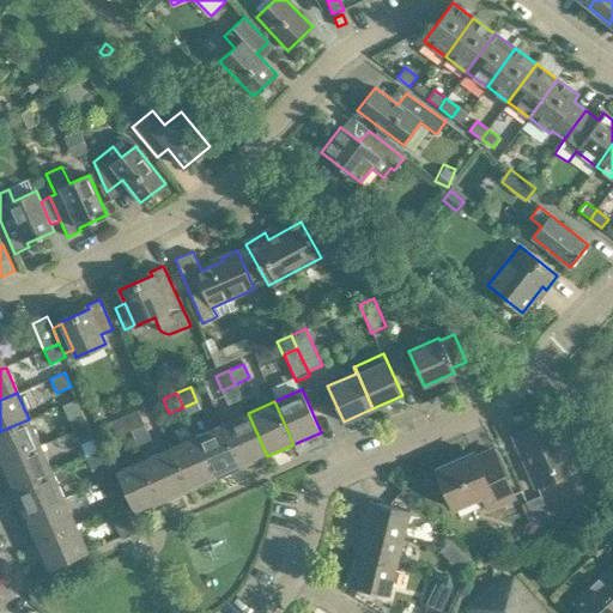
[(67,417),(73,431),(87,425),(82,411),(67,417)]
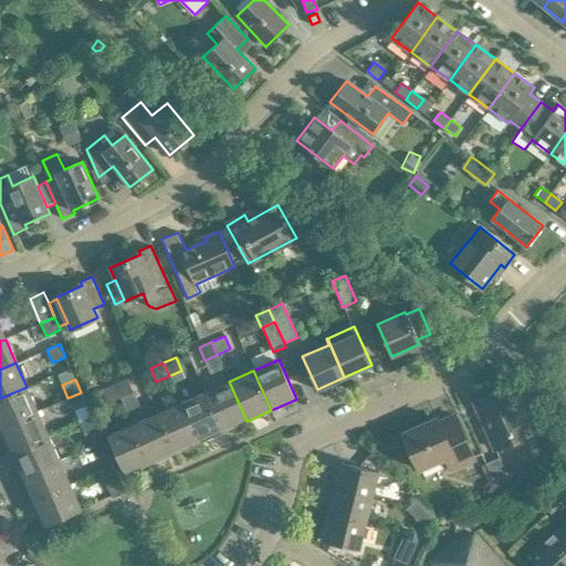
[(127,379),(115,385),(121,397),(133,391),(127,379)]
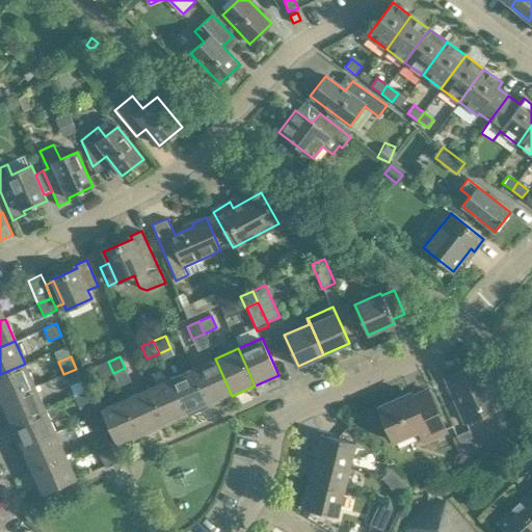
[(232,396),(215,358),(192,369),(209,406),(232,396)]
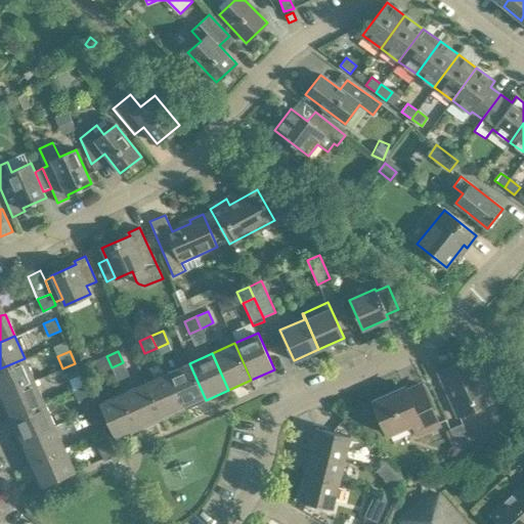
[(112,367),(106,356),(94,361),(99,374),(112,367)]
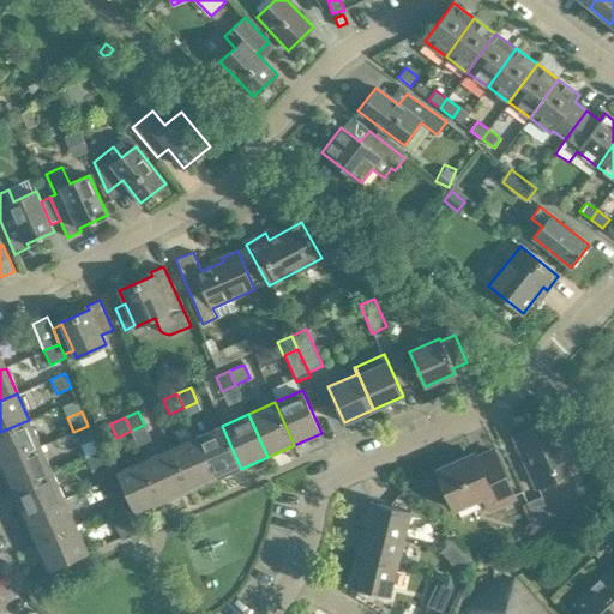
[(537,488),(577,470),(553,419),(513,435),(537,488)]
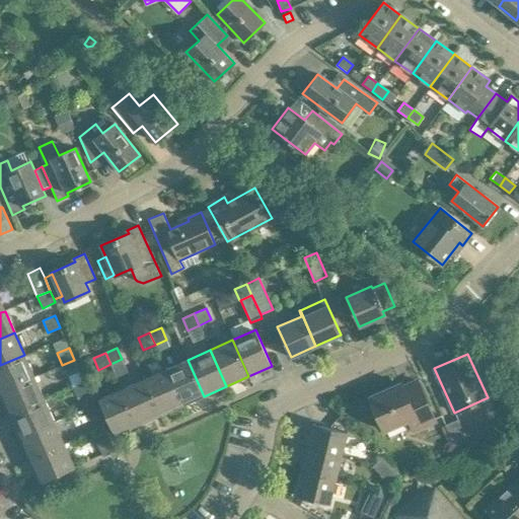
[(0,392),(34,377),(24,355),(0,365),(0,392)]
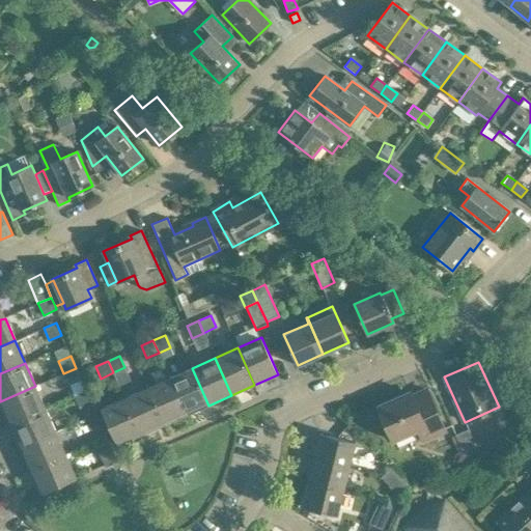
[(86,391),(76,368),(63,373),(74,396),(86,391)]
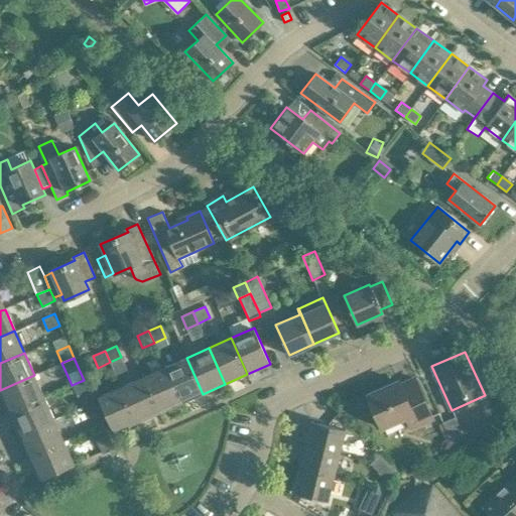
[(203,394),(186,358),(164,368),(180,403),(203,394)]
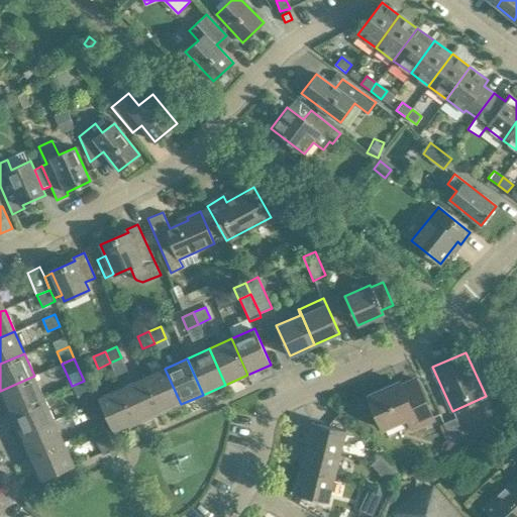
[(181,404),(165,369),(143,378),(159,414),(181,404)]
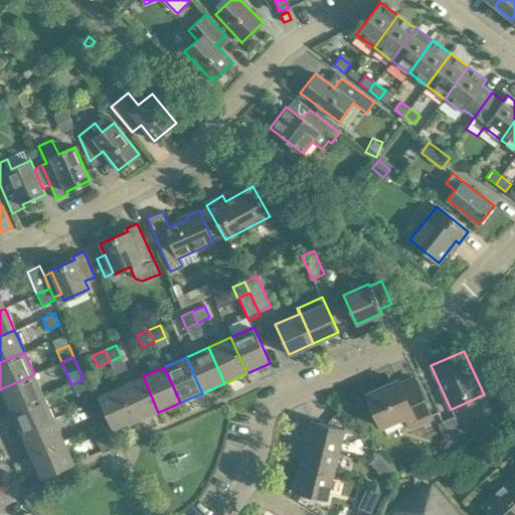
[(0,394),(8,412),(44,396),(34,374),(0,389),(0,394)]
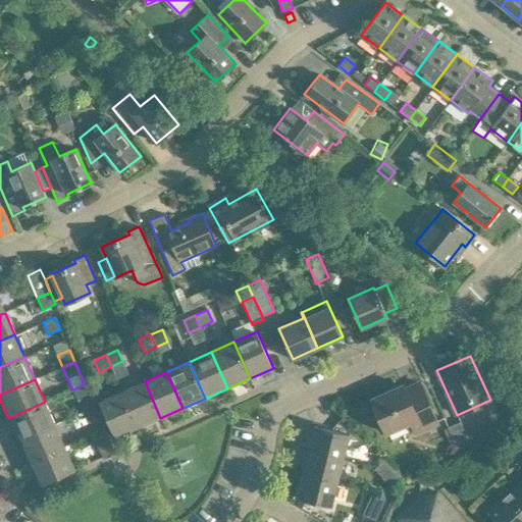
[(160,418),(145,381),(122,392),(138,428),(160,418)]
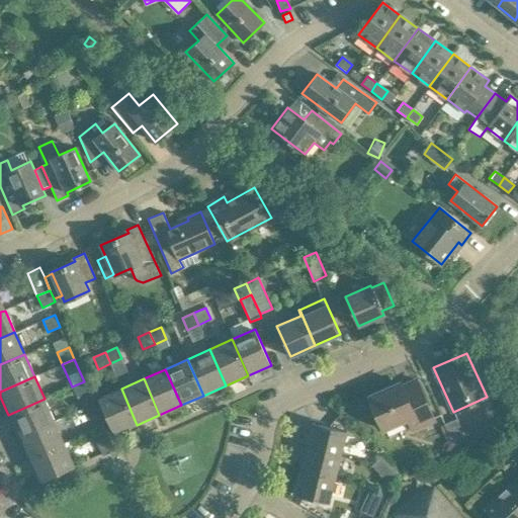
[(368,397),(383,430),(407,419),(412,430),(434,420),(416,379),(415,380),(418,387),(405,394),(400,382),(368,397)]
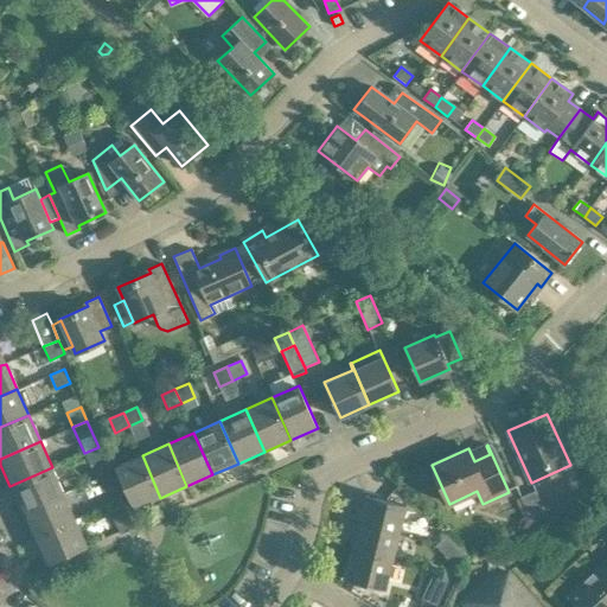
[(110,473),(98,447),(84,453),(96,479),(110,473)]
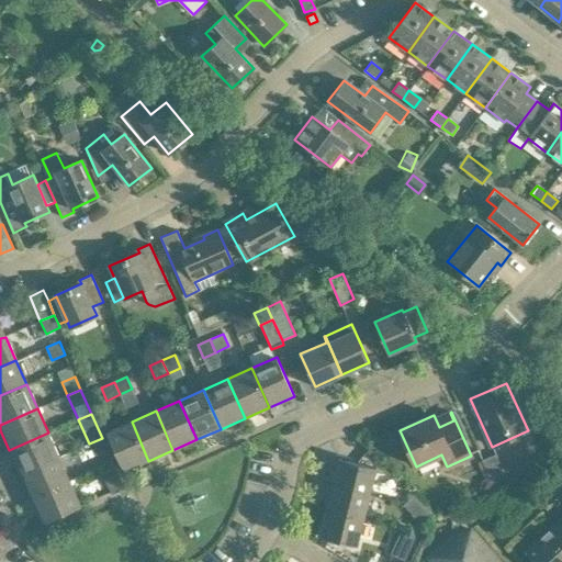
[(148,461),(132,422),(107,433),(124,472),(148,461)]
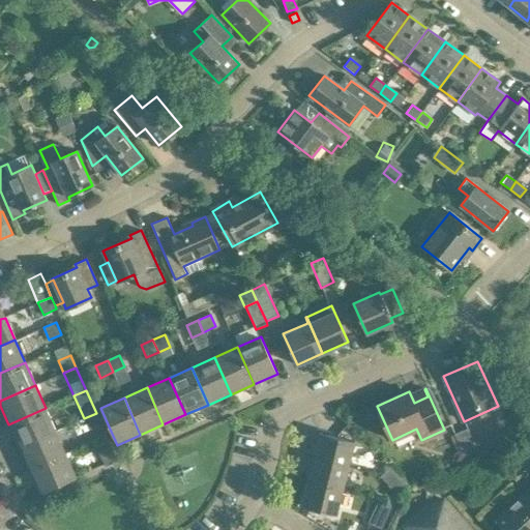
[(19,447),(55,431),(46,408),(8,424),(19,447)]
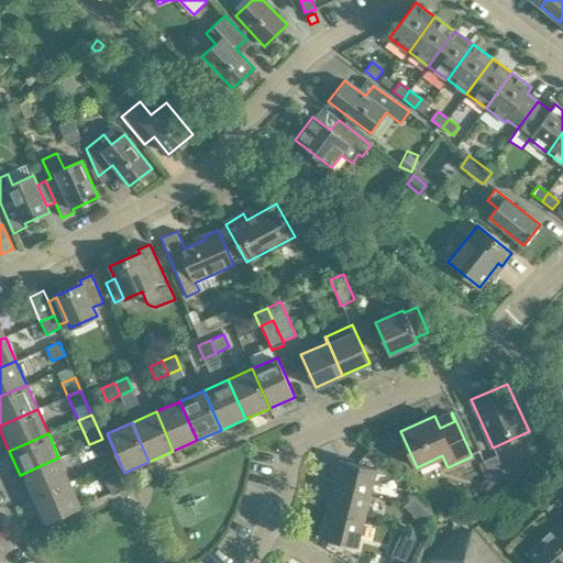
[(108,451),(102,439),(89,444),(95,456),(108,451)]
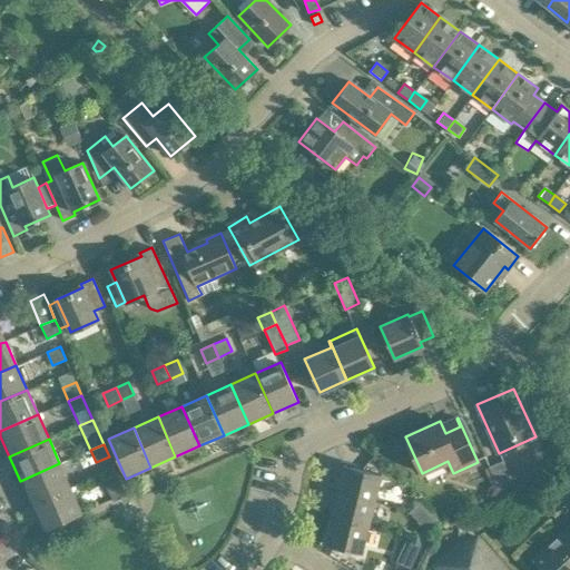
[(489,467),(497,483),(502,494),(516,489),(503,461),(489,467)]
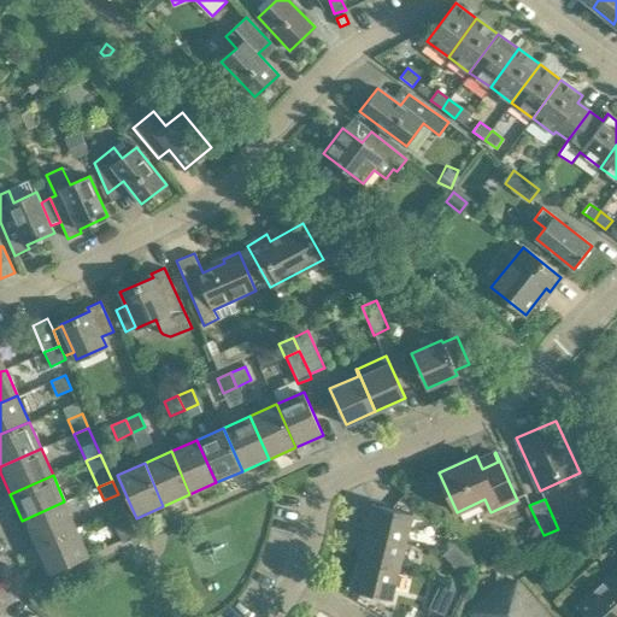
[(76,528),(64,501),(22,521),(33,547),(76,528)]
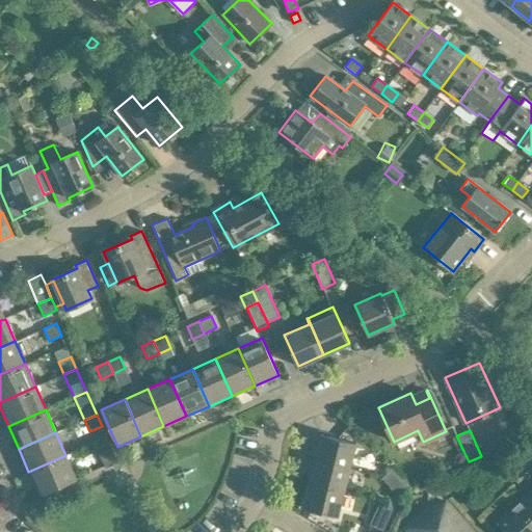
[(320,434),(314,459),(349,468),(355,443),(320,434)]
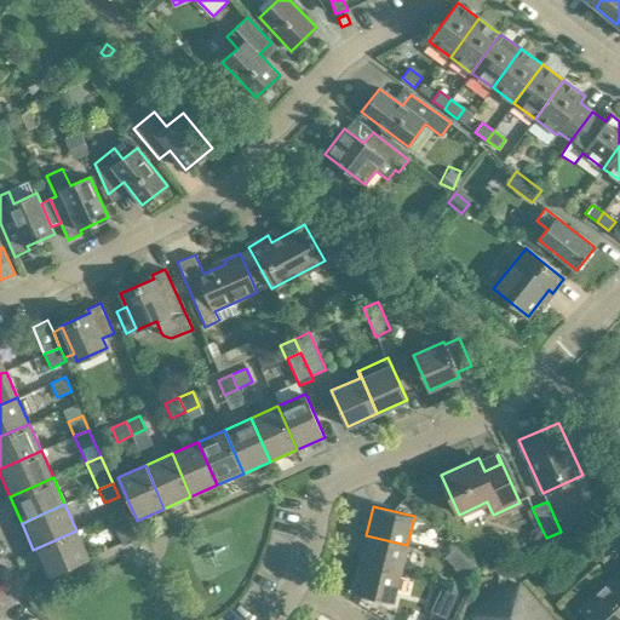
[(115,528),(122,543),(136,537),(130,522),(115,528)]
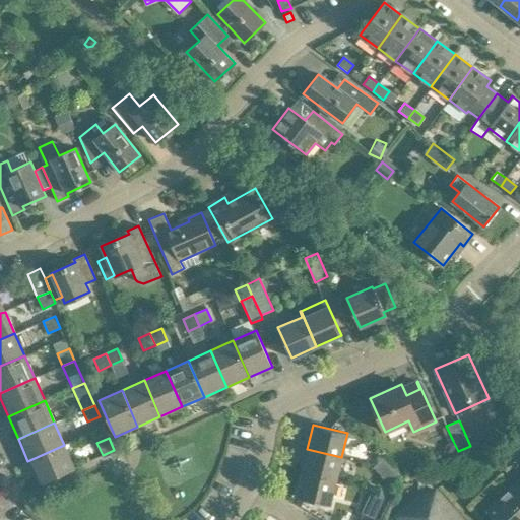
[(74,467),(64,445),(27,461),(38,483),(74,467)]
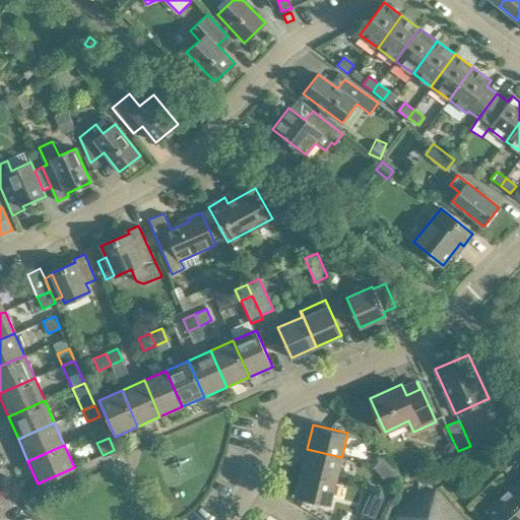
[(336,480),(341,457),(307,449),(301,472),(336,480)]
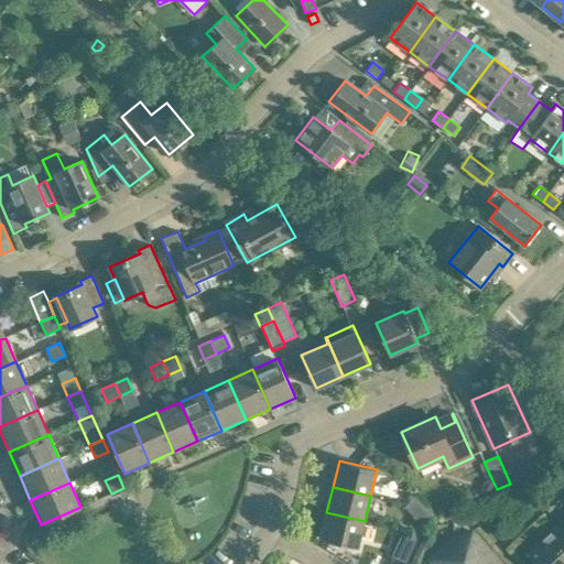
[(415,517),(425,507),(415,497),(405,507),(415,517)]
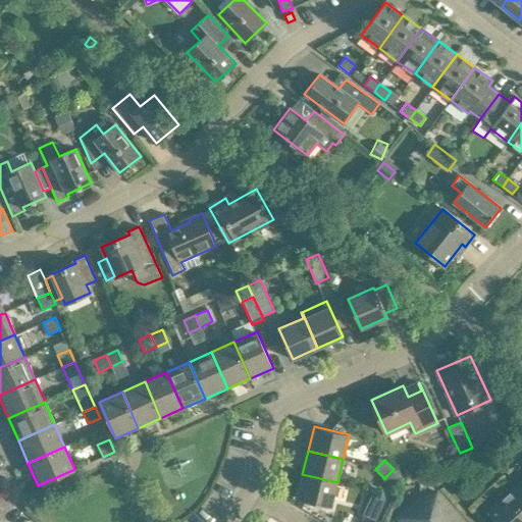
[(403,478),(394,469),(384,478),(394,487),(403,478)]
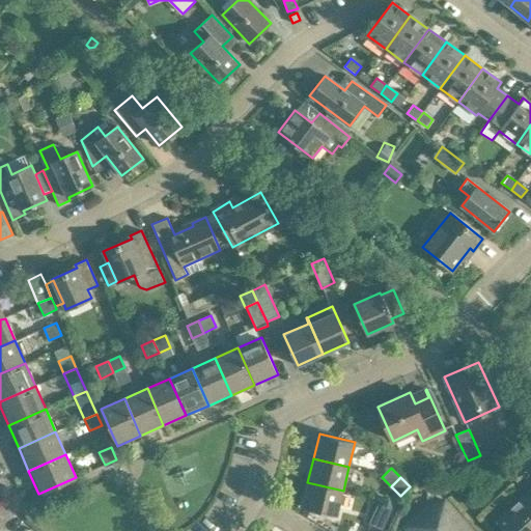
[(337,515),(343,491),(307,482),(301,507),(337,515)]
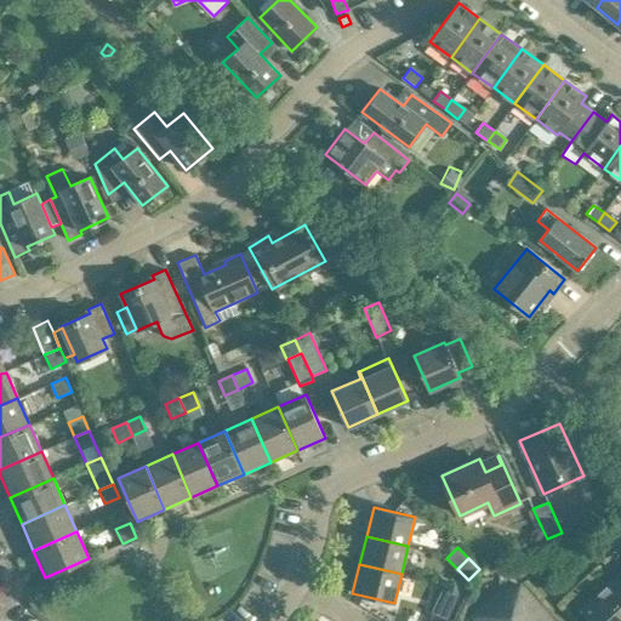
[(620,609),(620,571),(602,590),(620,609)]
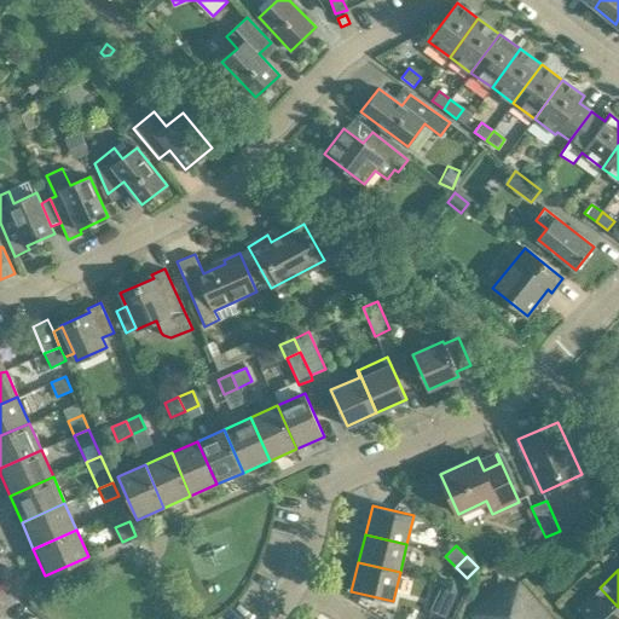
[(445,618),(457,591),(443,584),(429,611),(445,618)]
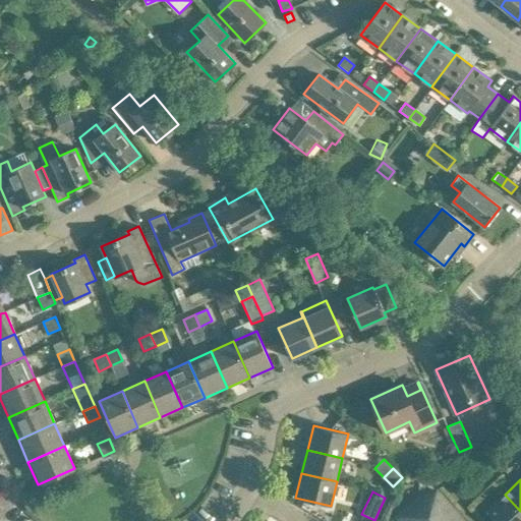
[(397,517),(400,520),(458,520),(461,519),(438,491),(427,500),(422,495),(397,517)]
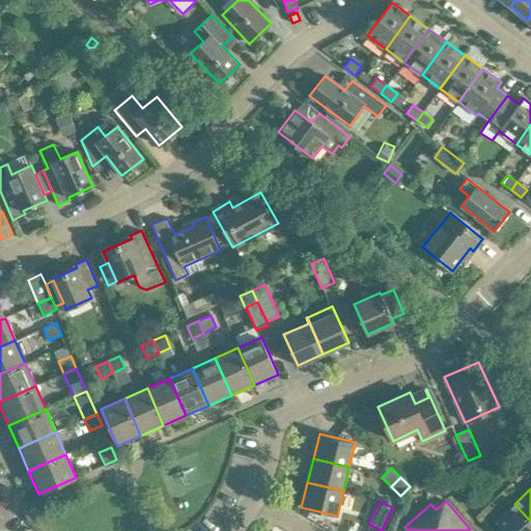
[(503,530),(530,530),(530,521),(514,504),(496,523),(503,530)]
